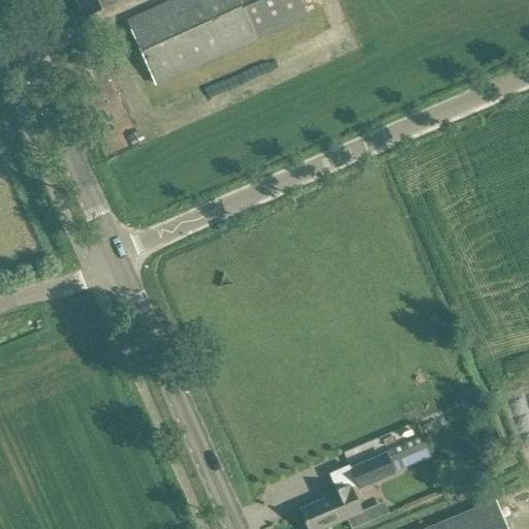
[(76,0),(85,18),(104,9),(120,2),(119,0),(76,0)]
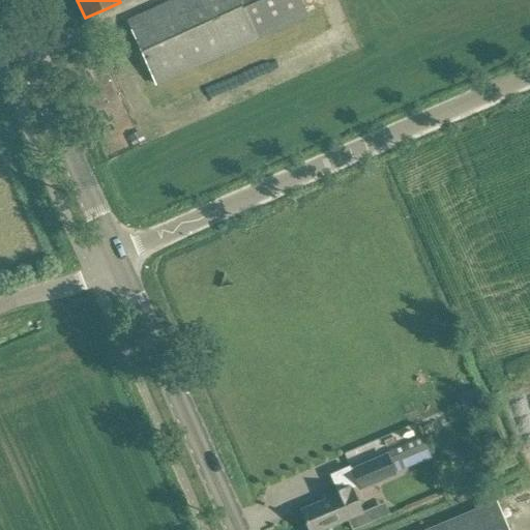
[(156,84),(258,37),(307,16),(300,0),(174,0),(128,21),(156,84)]
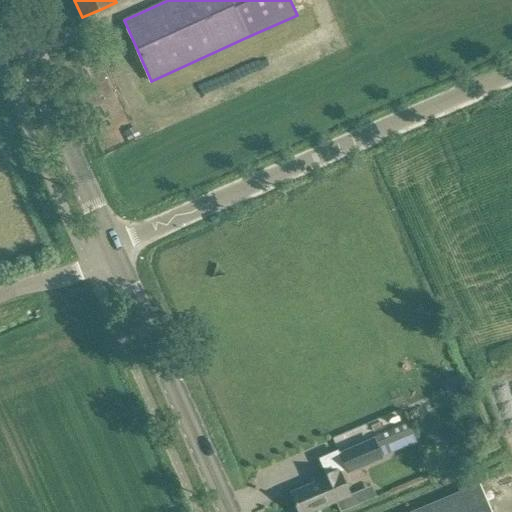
[(330,454),(336,470),(344,466),(347,473),(416,442),(408,422),(330,454)]
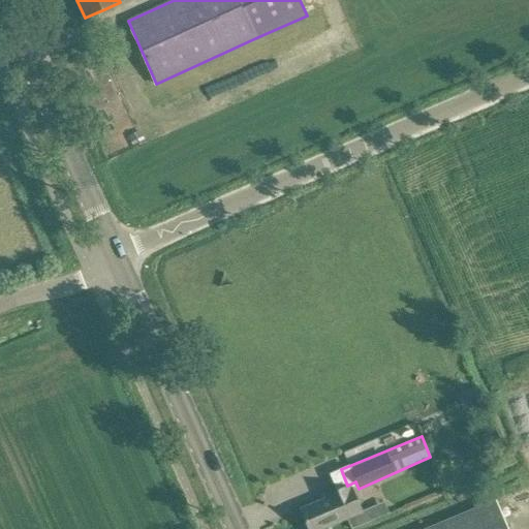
[(350,489),(346,491),(345,488),(325,496),(328,499),(301,509),(308,528),(318,528),(361,511),(350,489)]
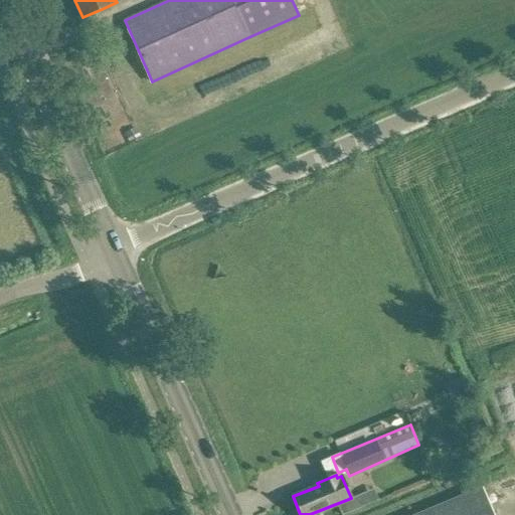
[(494,514),(483,487),(414,514),(494,514)]
